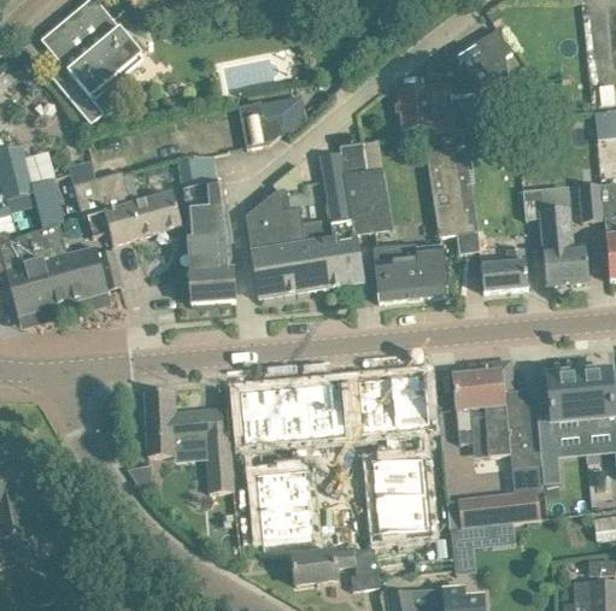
[(89,124),(103,113),(89,98),(141,54),(95,0),(86,0),(41,39),(66,70),(53,81),(89,124)]
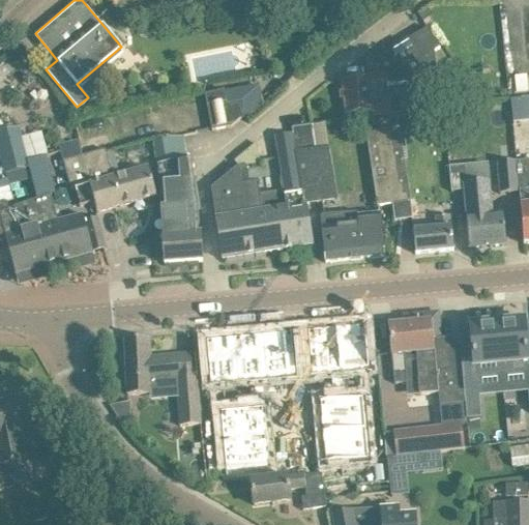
[(440,45),(425,23),(378,54),(365,56),(368,74),(342,77),(345,111),(365,108),(371,108),(371,112),(390,110),(387,80),(437,75),(434,47),(440,45)]
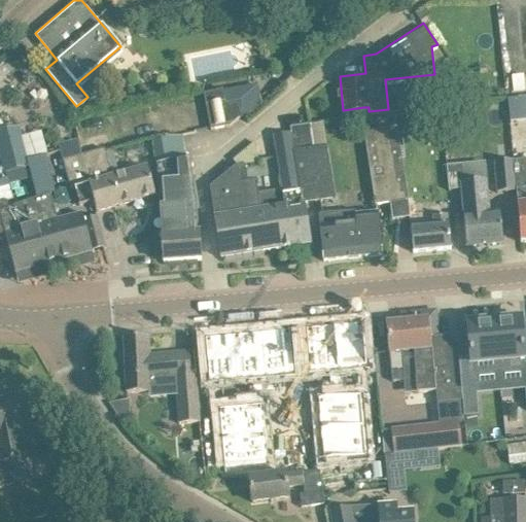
[(522,72),(512,73),(514,90),(524,89),(522,72)]
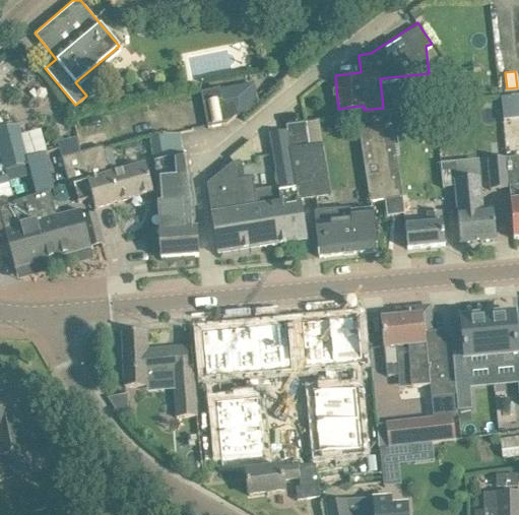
[(236,94),(234,82),(218,85),(200,89),(206,124),(225,121),(239,110),(245,109),(242,92),(236,94)]
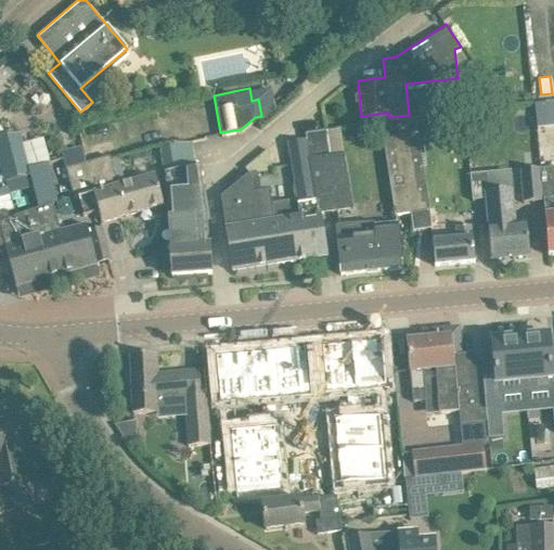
[(326,126),(305,129),(305,136),(311,174),(318,210),(339,207),(326,126)]
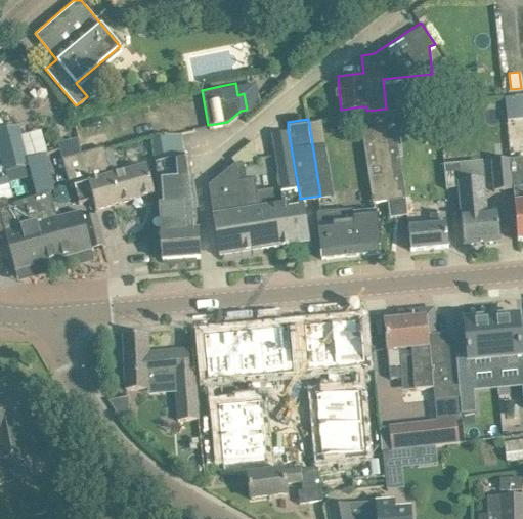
[(404,196),(393,122),(360,128),(361,135),(367,168),(369,180),(373,201),(404,196)]
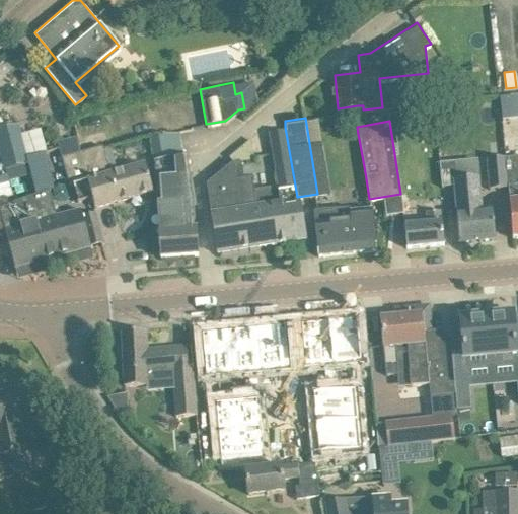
[(0,148),(5,167),(27,161),(16,123),(0,127),(0,148)]
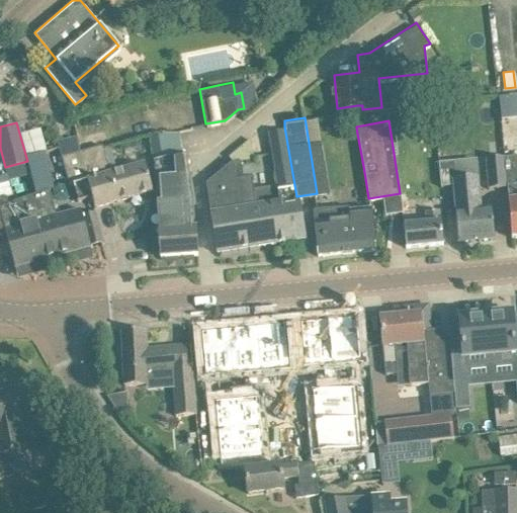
[(235,177),(232,158),(205,180),(217,250),(303,236),(296,196),(290,162),(284,126),(266,131),(278,199),(256,203),(251,174),(243,176),(235,177)]
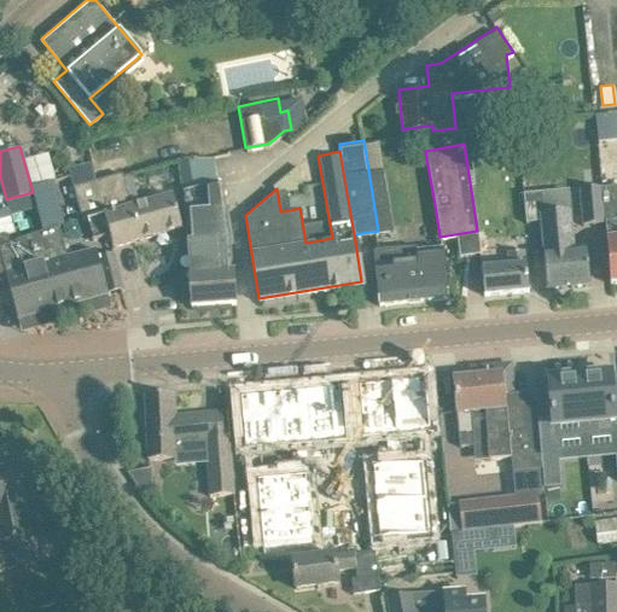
[(298,162),(272,184),(277,188),(286,187),(300,185),(302,185),(298,162)]
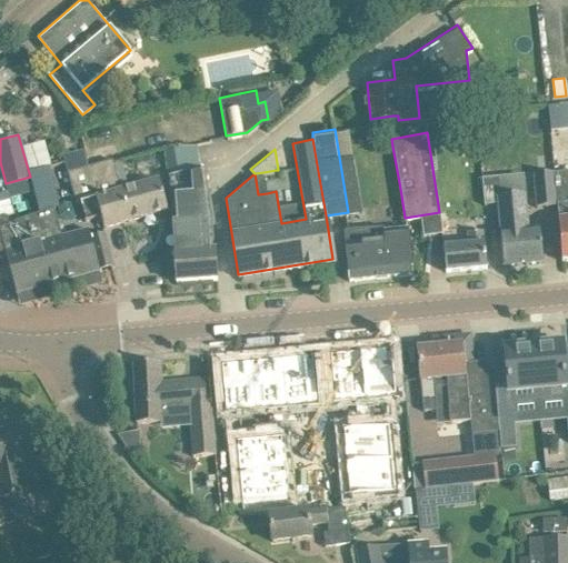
[(78,167),(67,169),(75,197),(76,200),(79,199),(82,209),(85,218),(100,213),(103,224),(167,207),(160,186),(158,177),(128,184),(120,187),(112,157),(88,163),(78,167)]
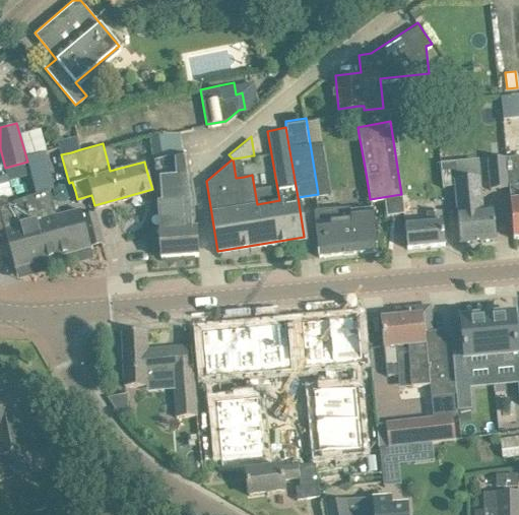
[(195,226),(193,197),(187,149),(153,159),(160,255),(197,252),(195,226)]
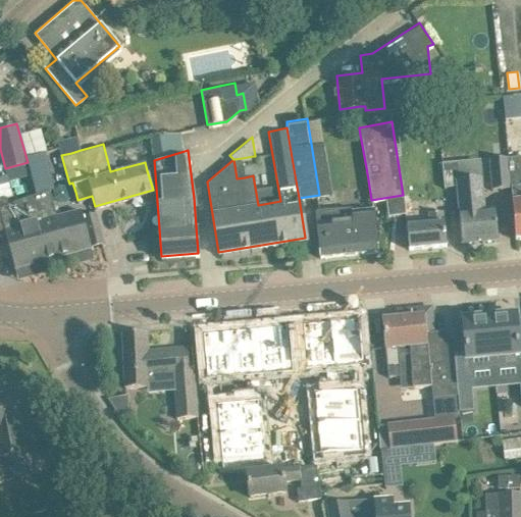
[(509,163),(508,156),(488,157),(490,185),(510,184),(509,163)]
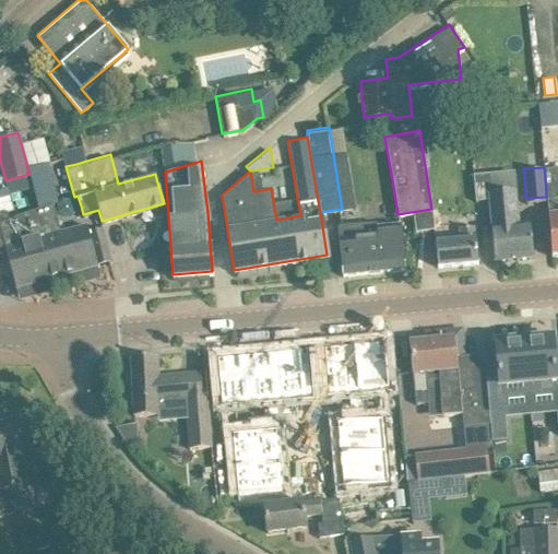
[(259,169),(250,171),(253,191),(262,190),(259,169)]
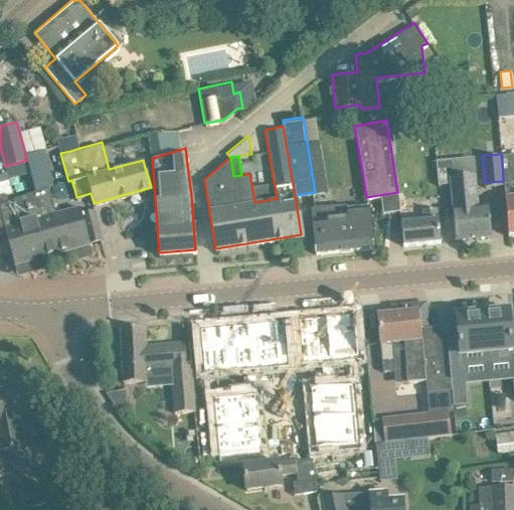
[(437,159),(439,183),(452,182),(450,158),(437,159)]
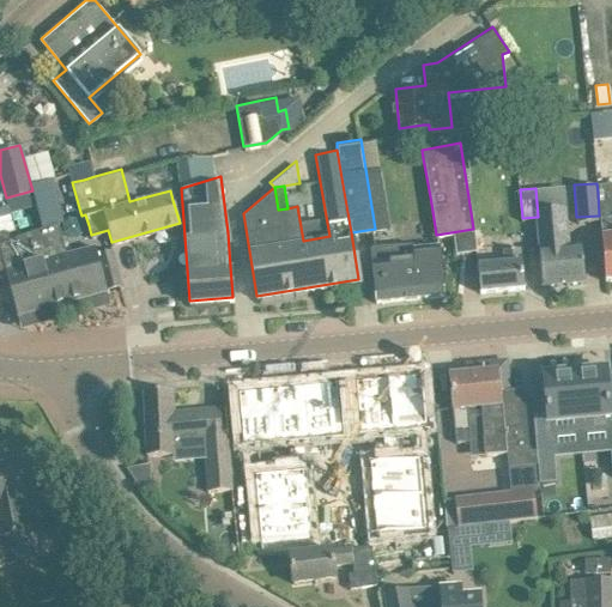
[(611,189),(598,192),(599,216),(603,254),(605,278),(611,277),(611,189)]
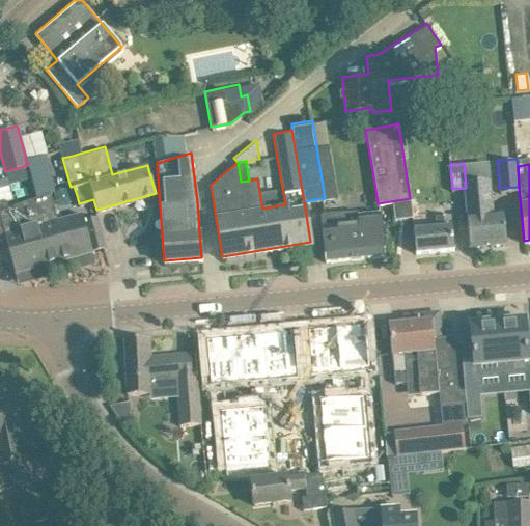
[(471,180),(472,193),(465,194),(466,213),(469,246),(505,242),(504,222),(502,210),(491,211),(487,177),(471,180)]
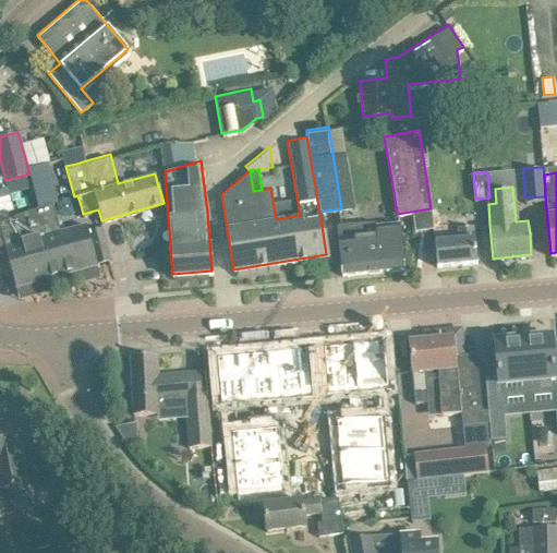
[(7,188),(0,190),(0,202),(11,200),(7,188)]
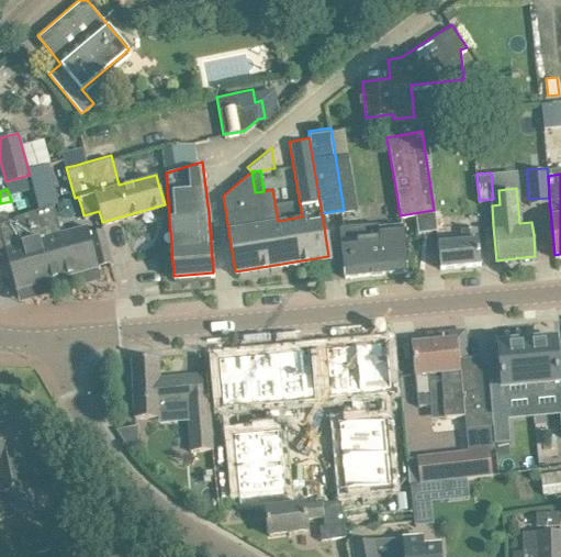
[(74,195),(0,222),(0,227),(7,253),(15,287),(44,279),(98,265),(97,264),(110,259),(104,238),(101,227),(88,231),(87,224),(60,232),(56,215),(81,207),(78,197),(75,198),(74,195)]
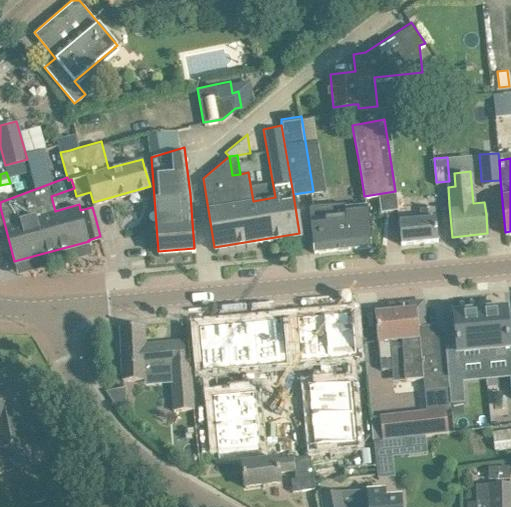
[(0,197),(13,194),(10,183),(0,185),(0,197)]
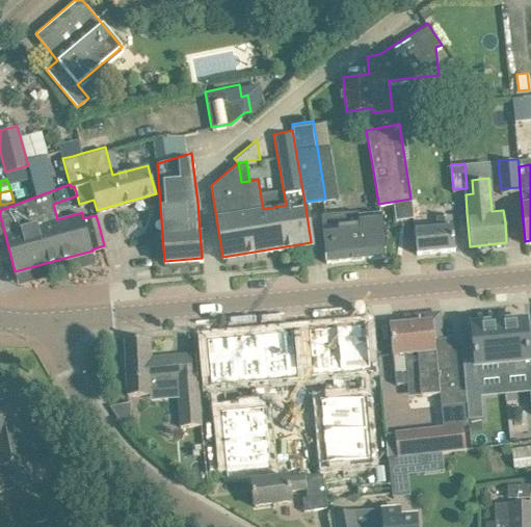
[(344,211),(321,213),(325,259),(385,254),(380,211),(359,213),(359,209),(344,211)]
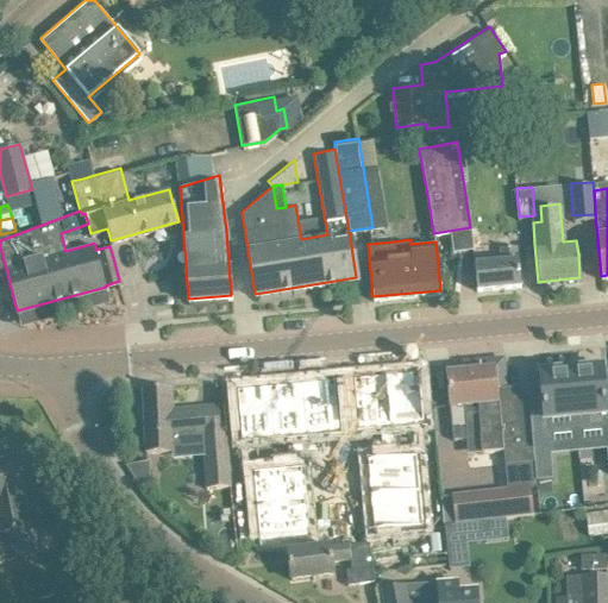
[(501,258),(474,261),(476,287),(520,283),(518,257),(516,257),(515,243),(500,244),(501,258)]
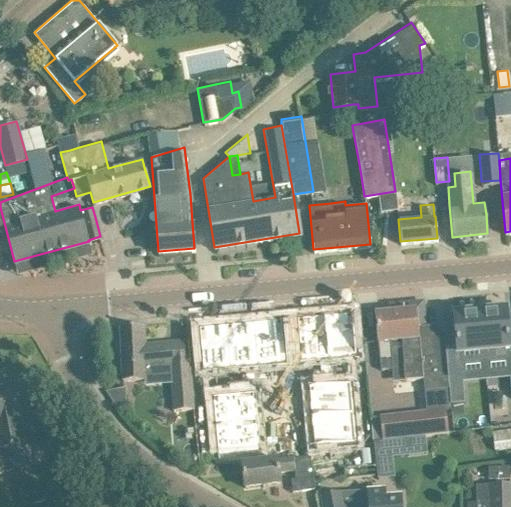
[(493,302),(479,304),(484,357),(494,356),(510,355),(505,305),(493,306),(493,302)]
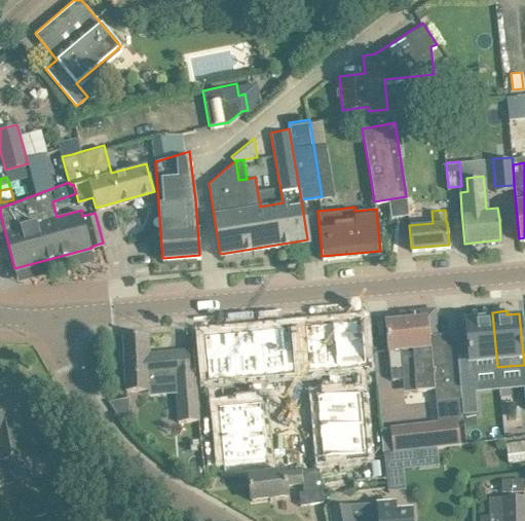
[(470,319),(465,319),(471,370),(497,367),(492,312),(478,313),(478,318),(470,319)]
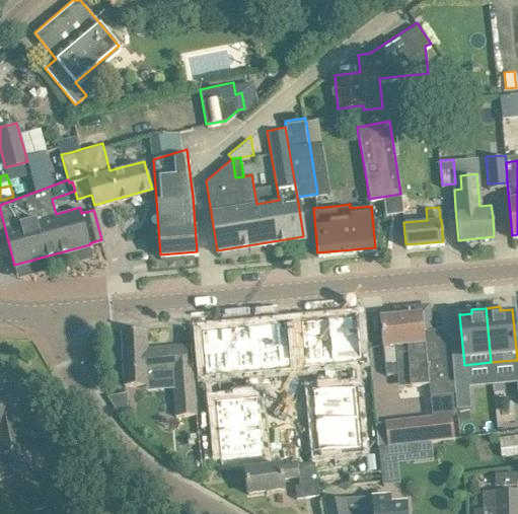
[(421,310),(379,314),(384,363),(395,362),(396,372),(407,371),(408,383),(447,380),(441,329),(423,332),(421,310)]
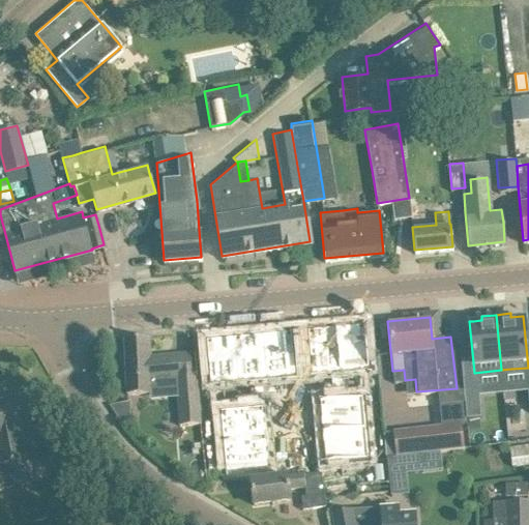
[(364,321),(335,323),(340,368),(369,365),(364,321)]
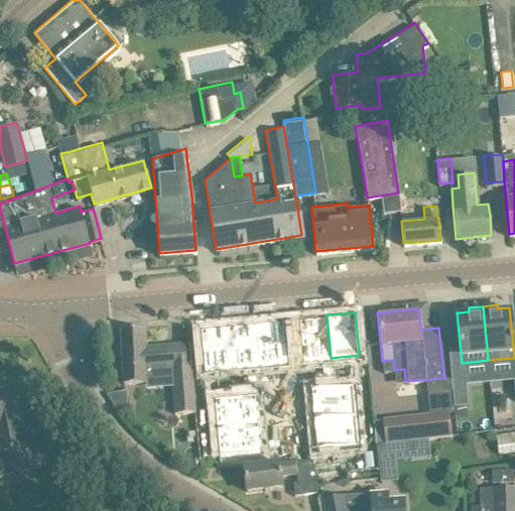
[(327,314),(298,317),(302,360),(331,358),(327,314)]
